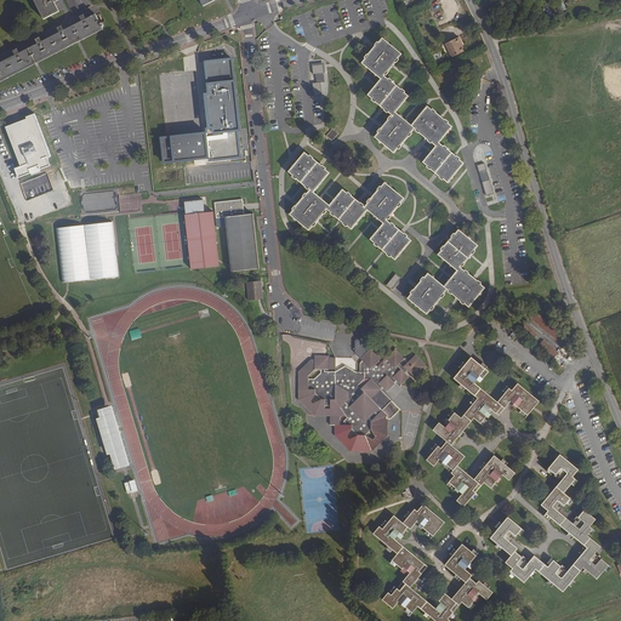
[(45,18),(35,0),(33,0),(44,20),(45,18)]
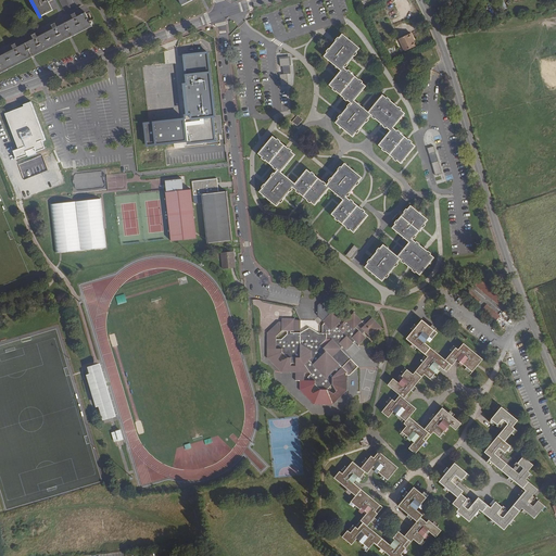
[(32,0),(40,16),(51,11),(46,0),(32,0)]
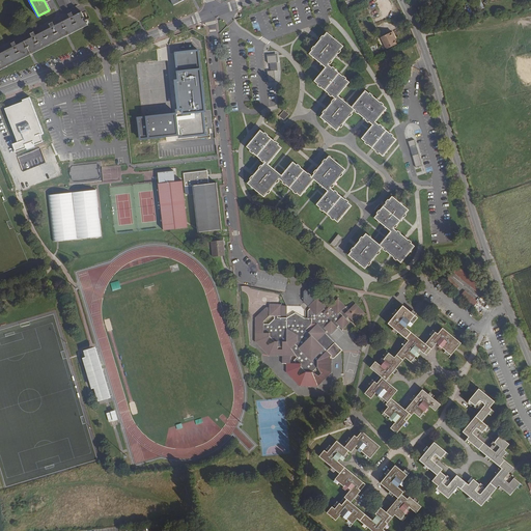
[(55,0),(62,14),(68,10),(63,0),(55,0)]
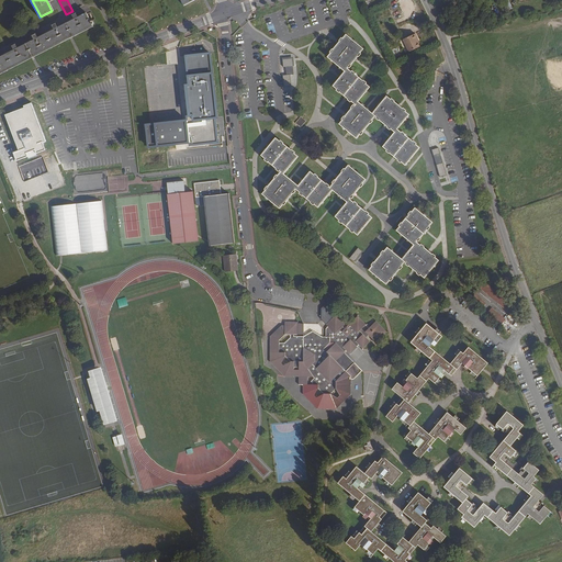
[(0,58),(87,14),(86,12),(78,17),(76,13),(72,15),(74,19),(57,27),(55,23),(52,25),(54,30),(37,37),(35,34),(32,36),(34,40),(18,47),(15,44),(12,46),(13,49),(0,56),(0,58)]
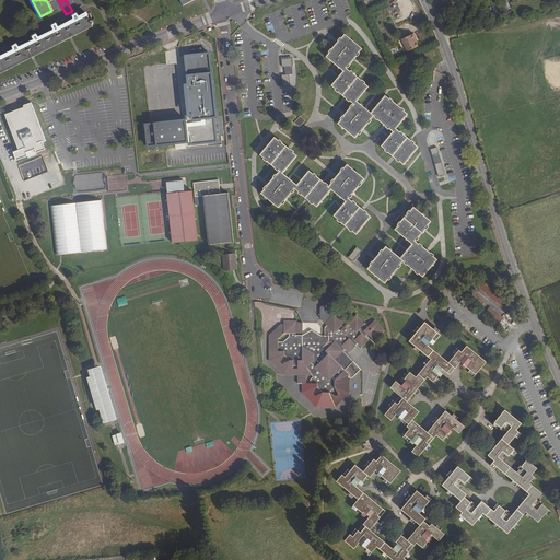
[(0,58),(0,71),(92,25),(86,14),(0,58)]
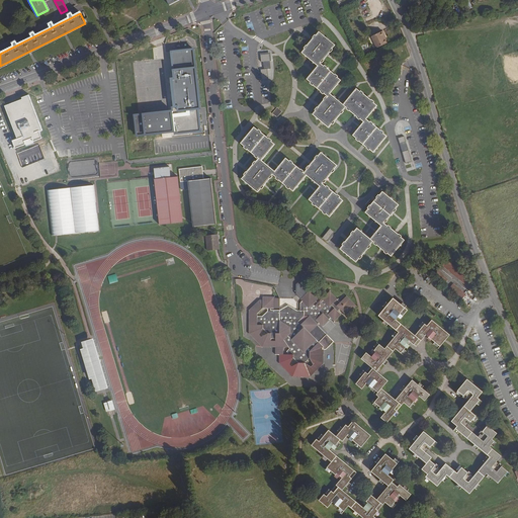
[(0,68),(86,24),(85,23),(0,66),(0,68)]
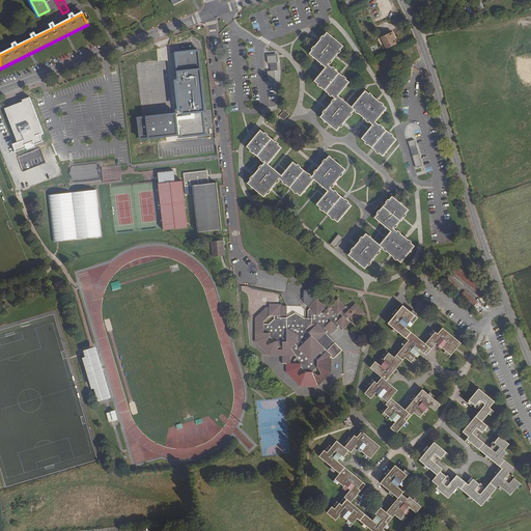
[(392,32),(381,37),(387,49),(396,45),(394,40),(393,37),(394,36),(392,32)]
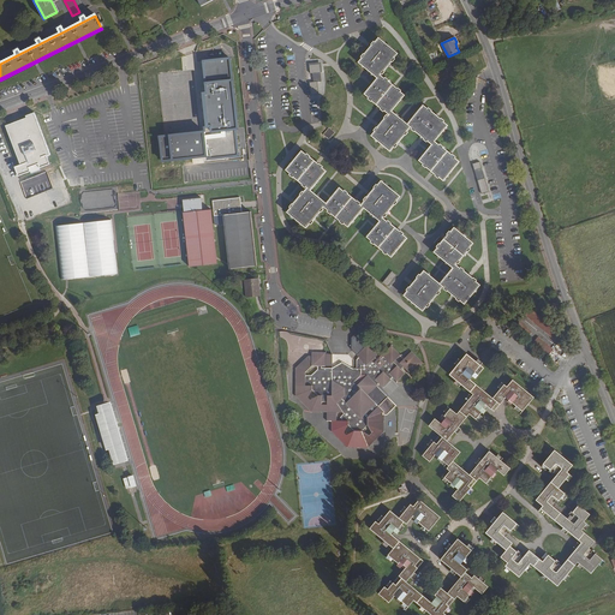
[(378,39),(375,42),(374,41),(371,45),(372,46),(366,49),(364,54),(363,54),(360,58),(362,59),(358,63),(365,69),(377,78),(380,75),(381,73),(382,75),(384,71),(384,70),(392,61),(392,63),(395,59),(394,58),(396,53),(378,39)]
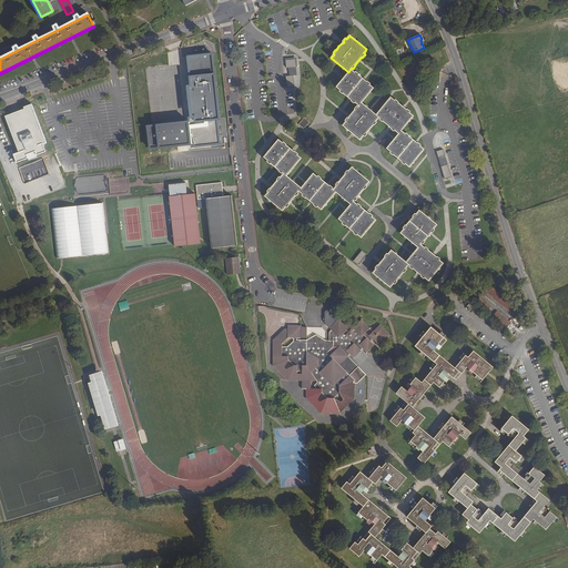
[(193,150),(221,146),(217,122),(220,122),(212,57),(188,60),(192,90),(189,91),(192,118),(190,118),(193,150)]
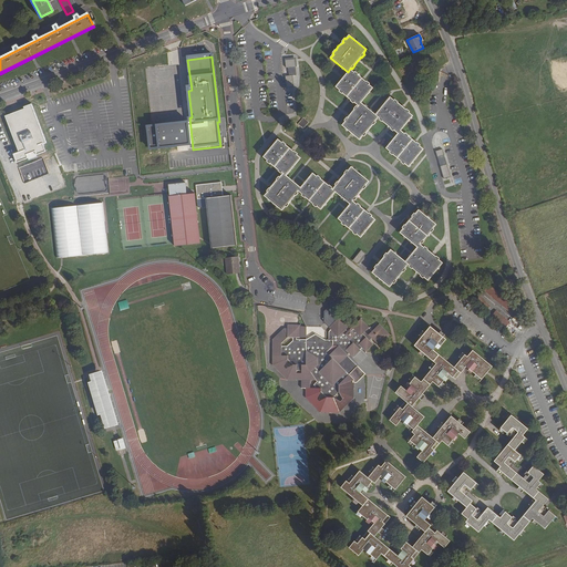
[(295,59),(286,60),(286,68),(288,68),(289,75),(286,75),(287,88),(294,86),(292,75),(297,74),(295,59)]
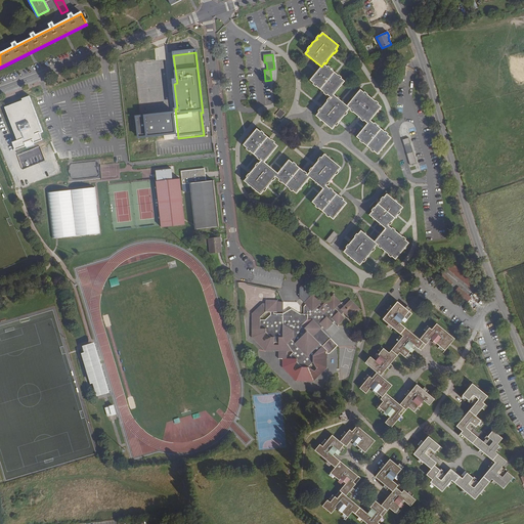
[(323,63),(321,67),(310,80),(314,83),(313,84),(316,87),(316,86),(320,89),(324,92),(323,93),(326,95),(328,94),(331,97),(333,95),(344,82),(341,78),(342,77),(339,75),(338,76),(331,70),(331,69),(328,66),(326,68),(323,63)]
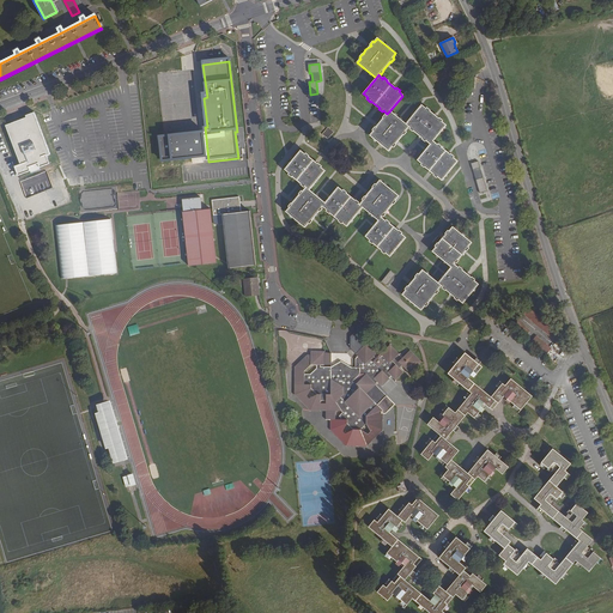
[(422,105),(406,125),(408,127),(410,128),(413,132),(413,131),(418,134),(422,138),(422,139),(425,141),(426,140),(430,144),(432,141),(445,125),(442,121),(442,120),(439,117),(438,119),(430,111),(430,110),(426,108),(425,109),(422,105)]
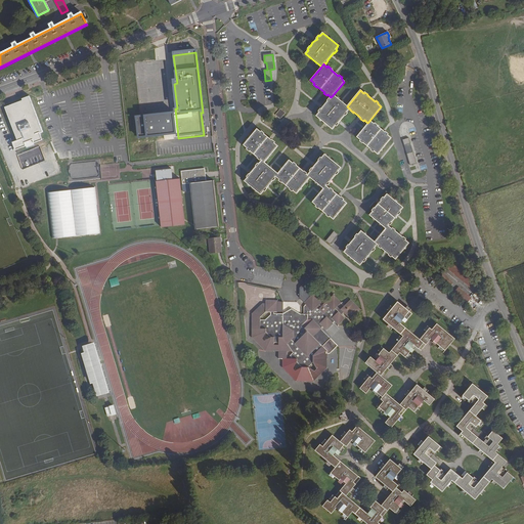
[(333,95),(331,97),(331,98),(330,98),(326,100),(328,101),(323,106),(321,108),(320,108),(318,112),(319,113),(316,116),(333,129),(336,126),(337,126),(339,123),(338,123),(344,115),(345,116),(347,113),(347,112),(349,108),(347,106),(333,95)]
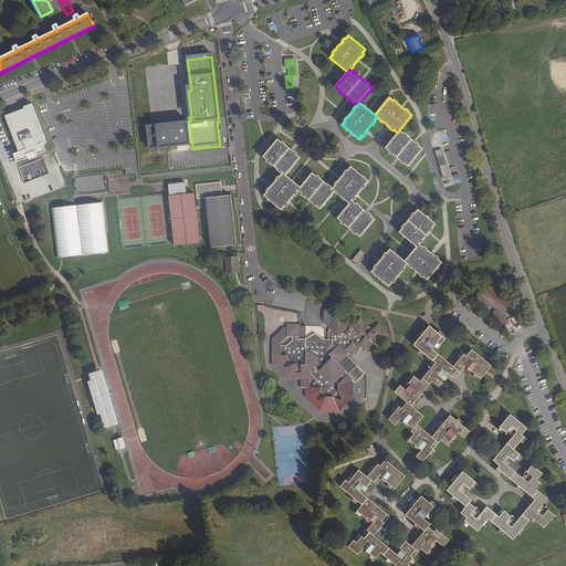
[(31,105),(6,115),(21,153),(46,143),(31,105)]
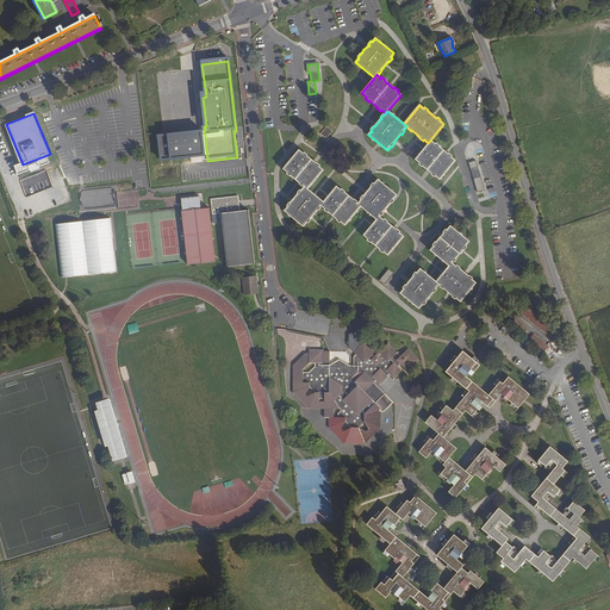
[(327,126),(321,134),(327,138),(332,131),(327,126)]
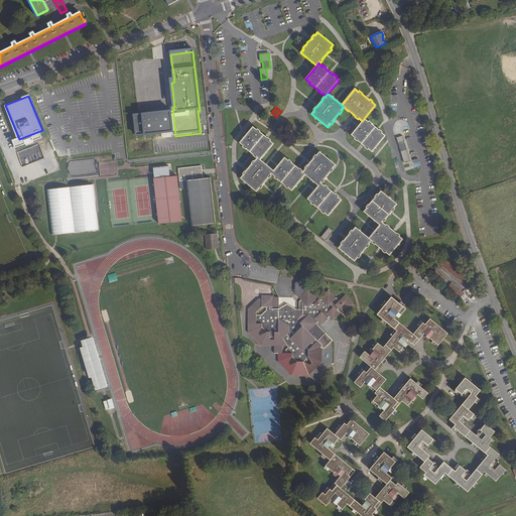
[(169,111),(133,115),(135,136),(171,132),(169,111)]
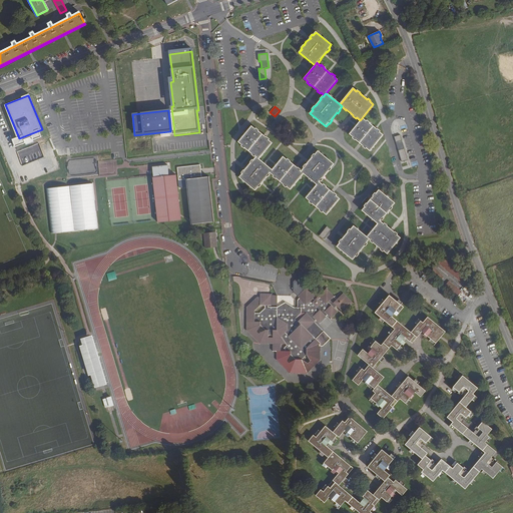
[(362,118),(360,120),(355,126),(350,133),(353,137),(352,137),(355,140),(356,139),(363,146),(366,148),(370,150),(383,135),(379,132),(380,131),(377,129),(369,123),(370,122),(367,120),(366,121),(362,118)]
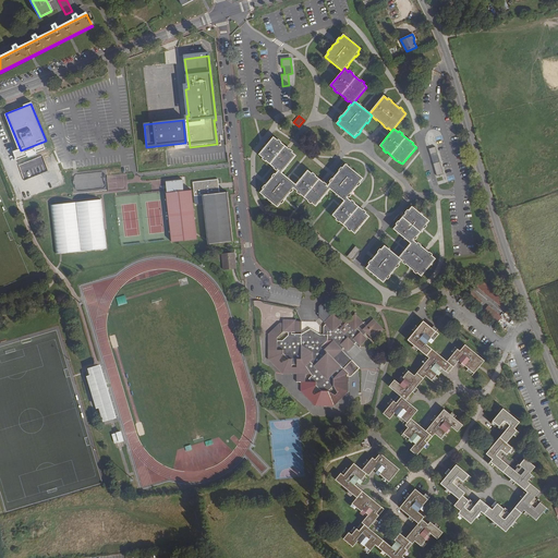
[(274,137),(259,154),(263,157),(263,159),(265,161),(266,160),(274,167),(274,168),(277,170),(278,169),(279,170),(281,172),(295,156),(292,153),(292,152),(290,148),(289,149),(280,143),(281,142),(278,140),(277,141),(274,137)]
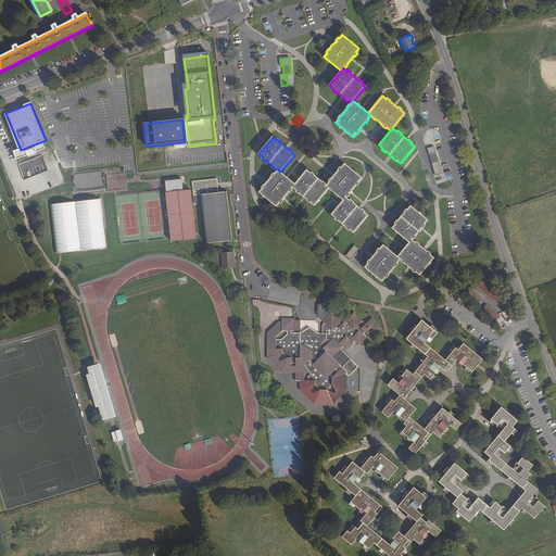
[(433,147),(427,149),(434,176),(441,174),(433,147)]
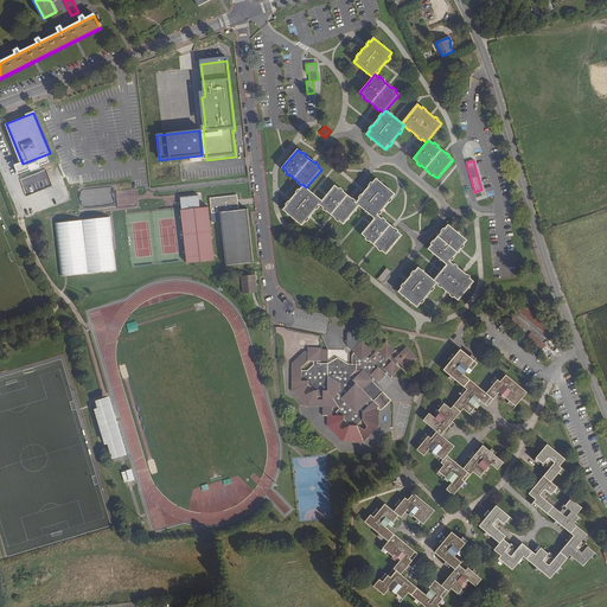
[(25,179),(13,184),(26,217),(70,199),(58,166),(39,174),(45,190),(51,187),(52,192),(33,200),(25,179)]
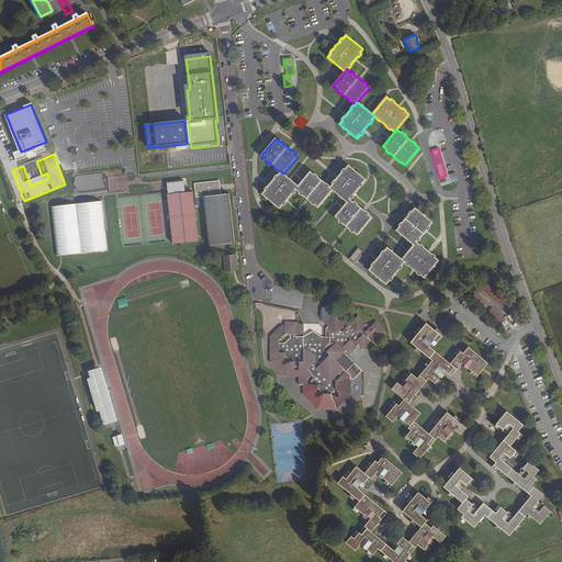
[(333,184),(329,188),(333,190),(347,202),(349,199),(350,198),(351,199),(353,195),(360,187),(360,188),(363,184),(362,183),(366,179),(348,166),(345,169),(344,169),(341,171),(341,172),(335,180),(332,183),(333,184)]
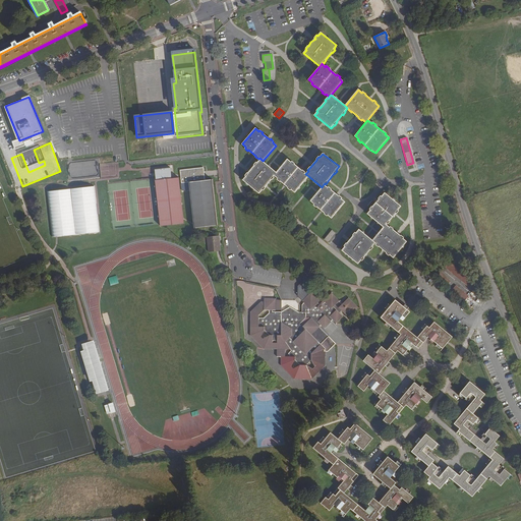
[(261,159),(257,163),(255,162),(253,165),(254,166),(248,173),(247,173),(245,176),(246,177),(243,180),(259,193),(262,189),(263,190),(266,187),(265,187),(271,179),(272,180),(274,177),(273,176),(274,175),(276,172),(263,161),(261,159)]
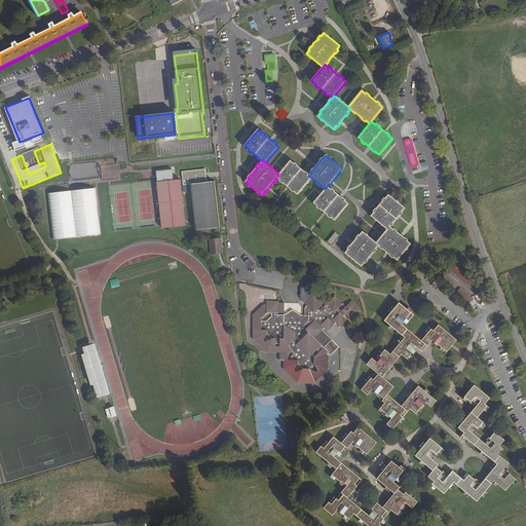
[(290,160),(278,174),(276,177),(280,180),(279,181),(283,183),(291,189),(290,190),(293,192),(294,191),(298,194),(311,178),(308,176),(307,175),(308,174),(305,172),(304,173),(297,165),(295,163),(294,164),(290,160)]
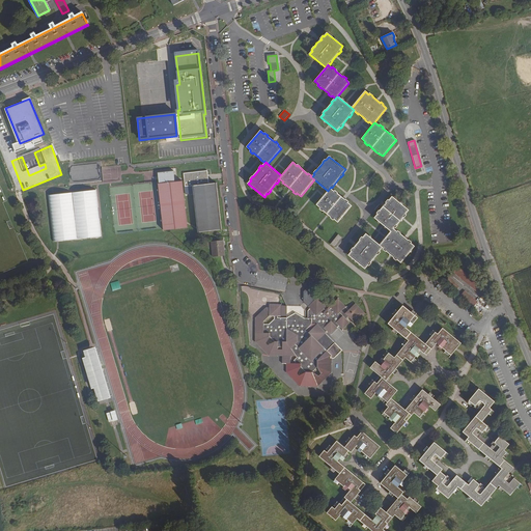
[(159,184),(174,182),(173,171),(158,173),(159,184)]
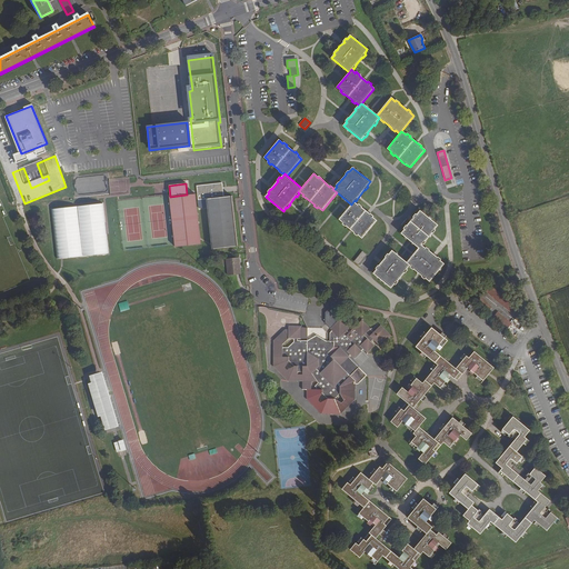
[(206,199),(223,197),(222,183),(197,186),(198,200),(206,199)]
